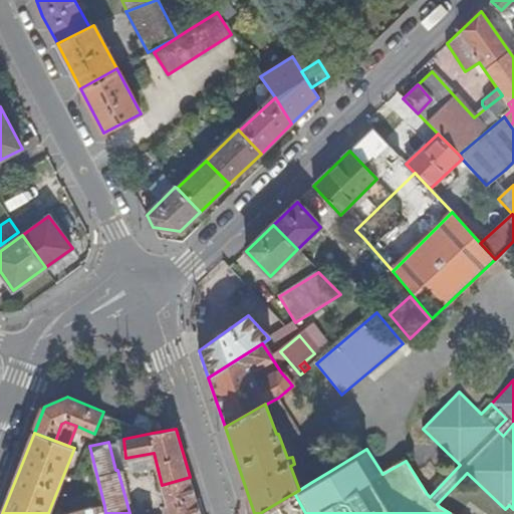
[(305,475),(310,483),(330,471),(322,462),(305,475)]
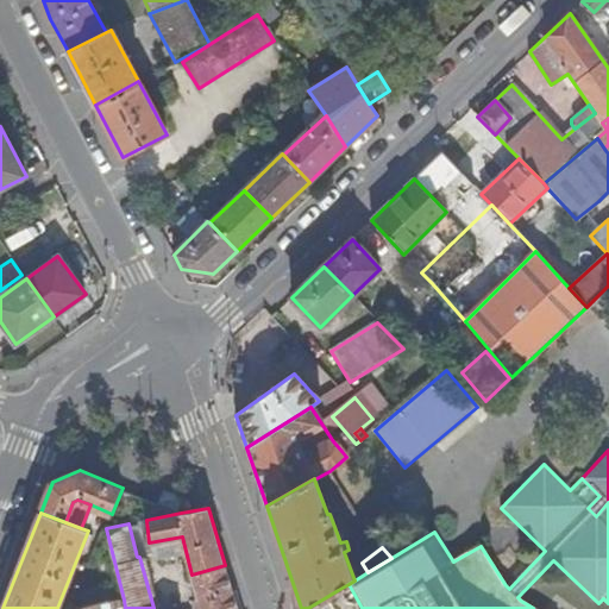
[(238,608),(225,565),(192,575),(198,598),(194,600),(196,608),(195,608),(238,608)]
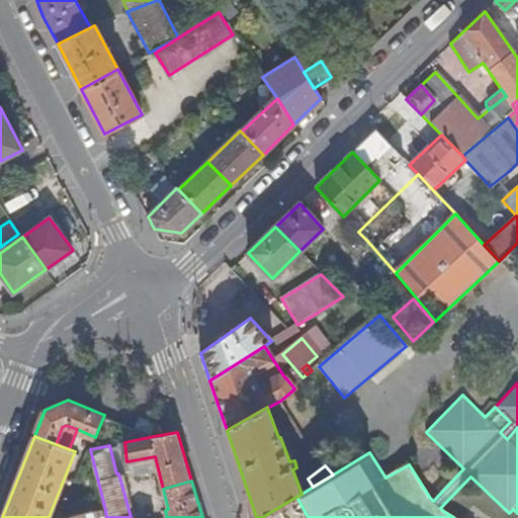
[(308,517),(296,497),(287,502),(296,517),(308,517)]
